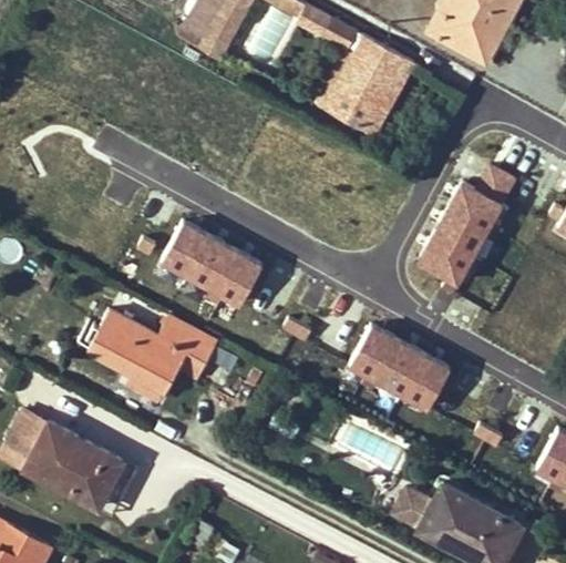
[(226,0),(201,50),(220,60),(250,0),(226,0)]
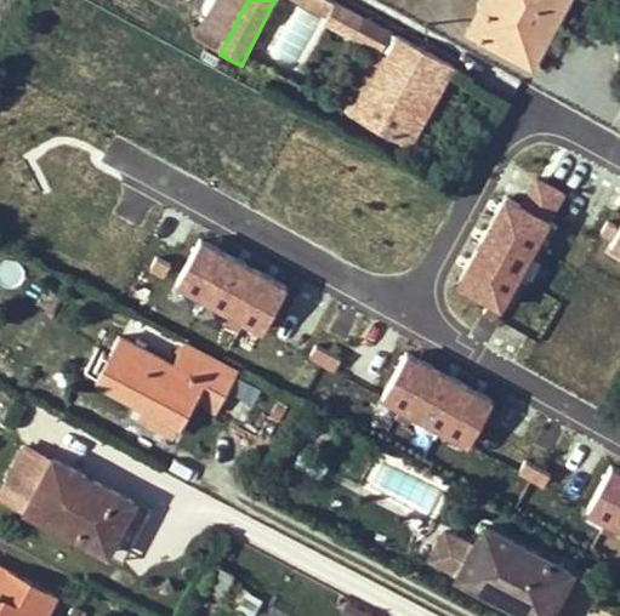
[(278,0),(390,57),(397,44),(313,0),(278,0)]
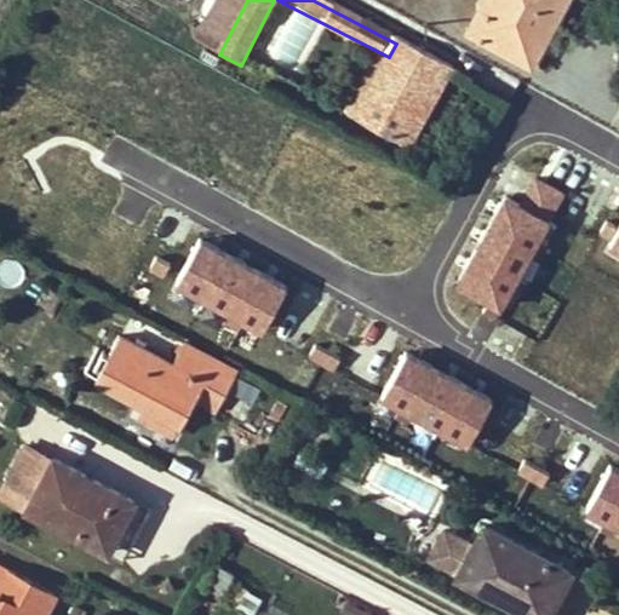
[(559,0),(491,0),(471,35),(525,64),(559,0)]
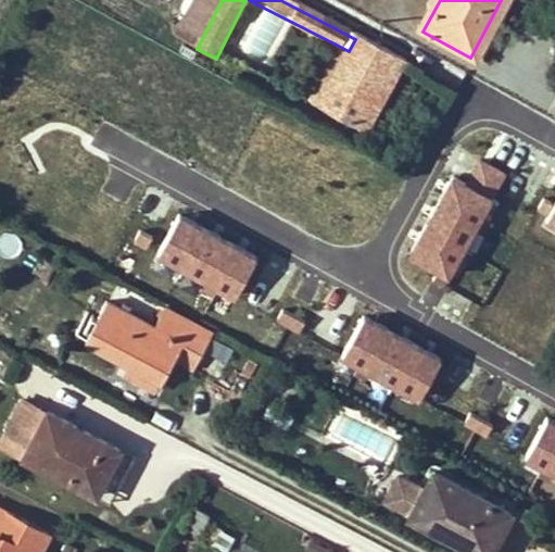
[(513,0),(501,0),(470,58),(479,62),(513,0)]
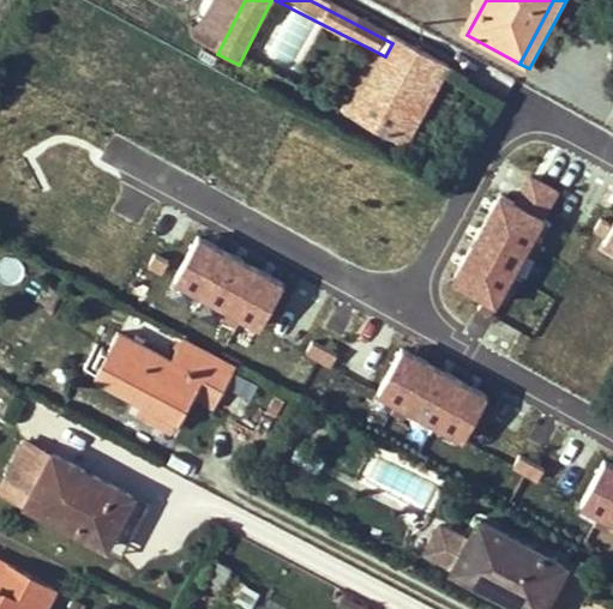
[(439,67),(392,43),(385,56),(354,119),(401,143),(439,67)]
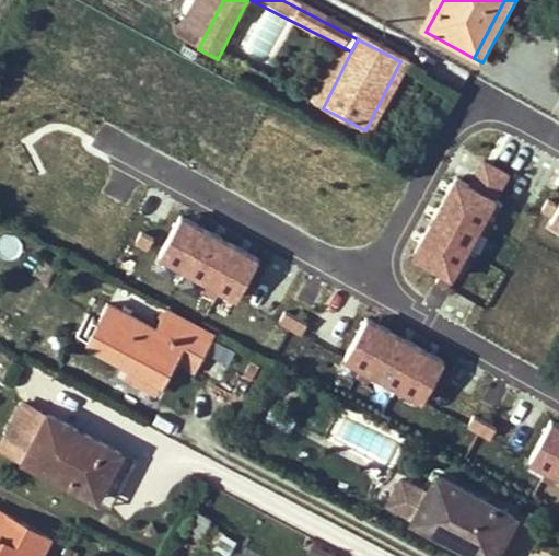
[(408,66),(400,61),(365,130),(374,135),(408,66)]
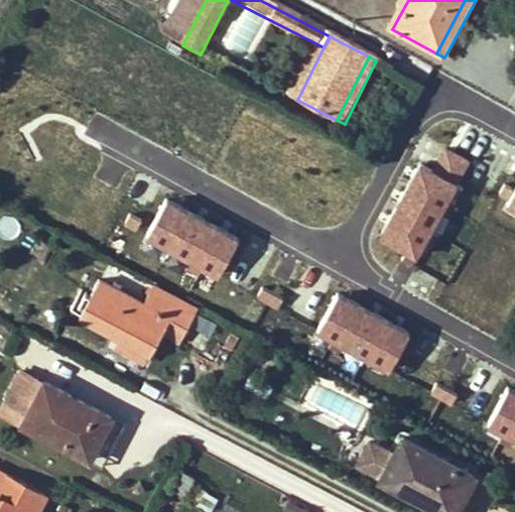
[(402,263),(411,268),(442,211),(452,216),(457,207),(447,202),(469,164),(446,152),(434,174),(421,166),(382,239),(408,253),(402,263)]
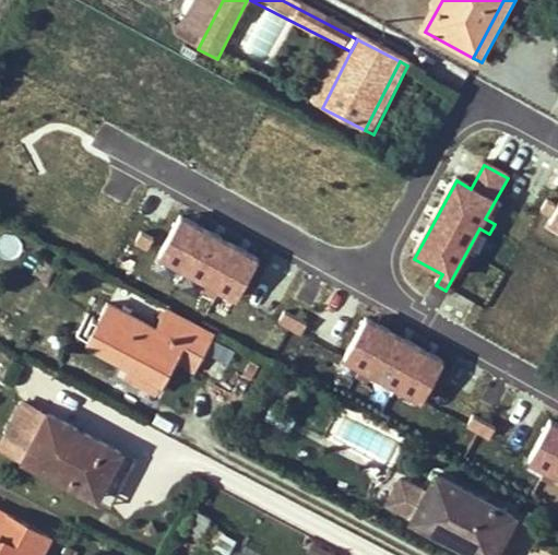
[(557,208),(548,203),(543,213),(554,219),(550,223),(557,226),(557,208)]
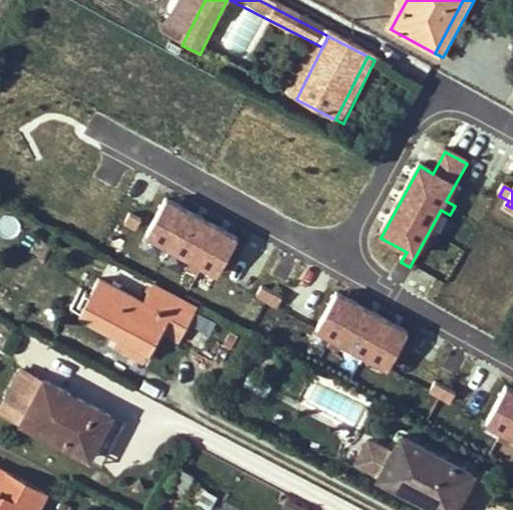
[(203,268),(218,277),(238,241),(167,203),(148,240),(193,263),(188,272),(198,277),(203,268)]
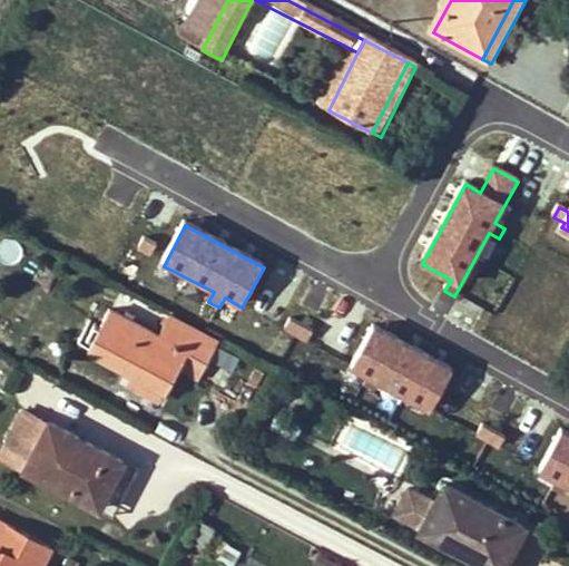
[(151,257),(157,247),(145,240),(139,250),(151,257)]
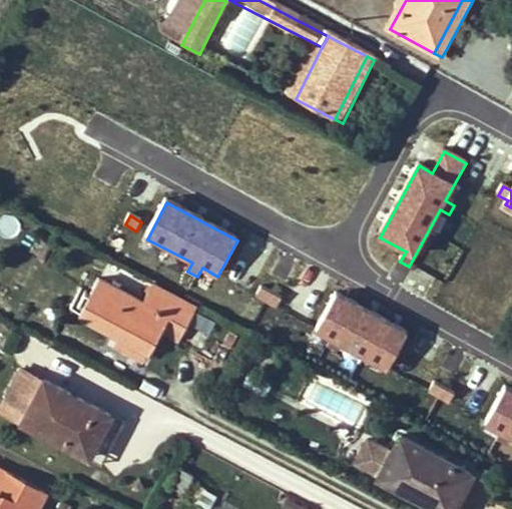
[(122,338),(149,353),(153,354),(164,333),(181,342),(199,310),(154,286),(143,302),(100,279),(92,295),(83,290),(72,308),(81,313),(80,316),(122,338)]
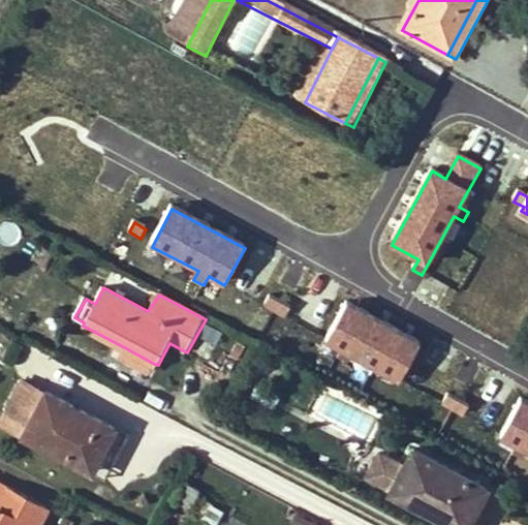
[(266,307),(287,318),(291,309),(270,298),(266,307)]
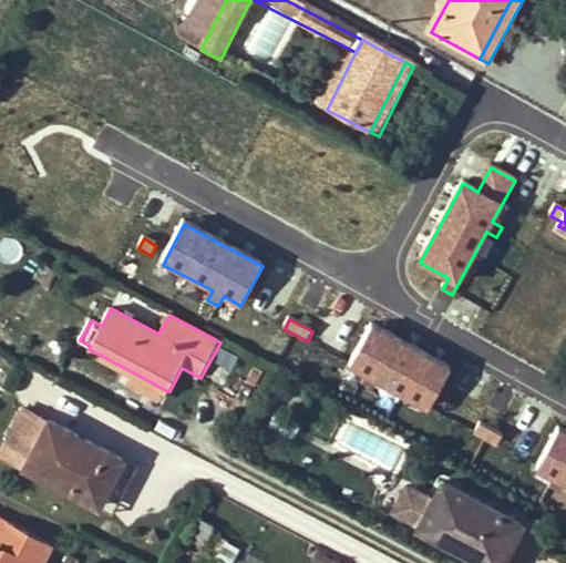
[(387,386),(430,409),(451,370),(372,327),(350,366),(377,380),(371,390),(381,396),(387,386)]
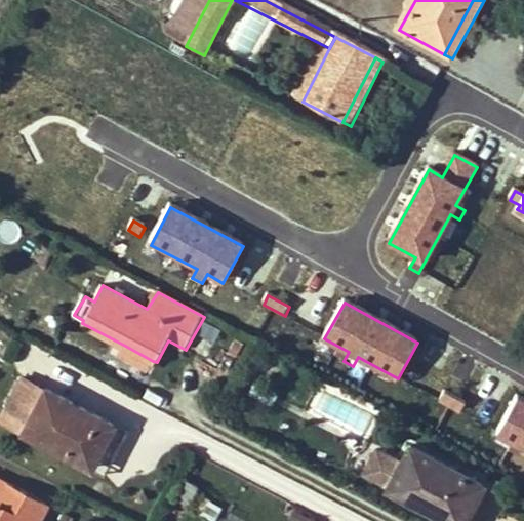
[(121,355),(148,369),(153,361),(125,346),(121,355)]
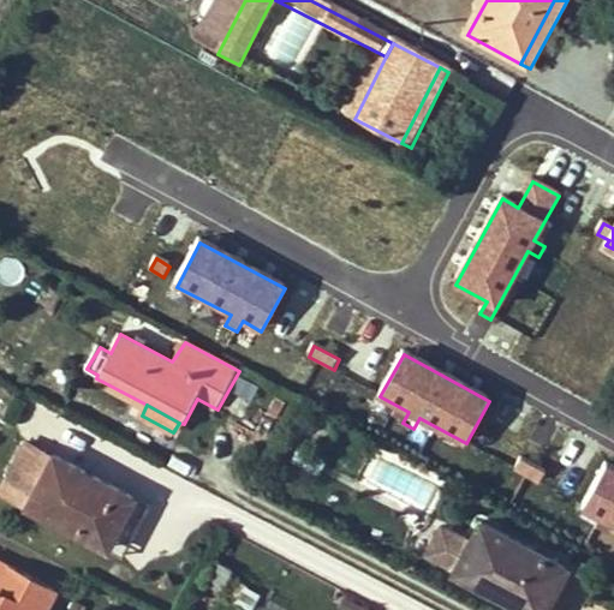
[(114,540),(136,500),(55,458),(54,459),(29,444),(3,494),(77,532),(83,524),(114,540)]
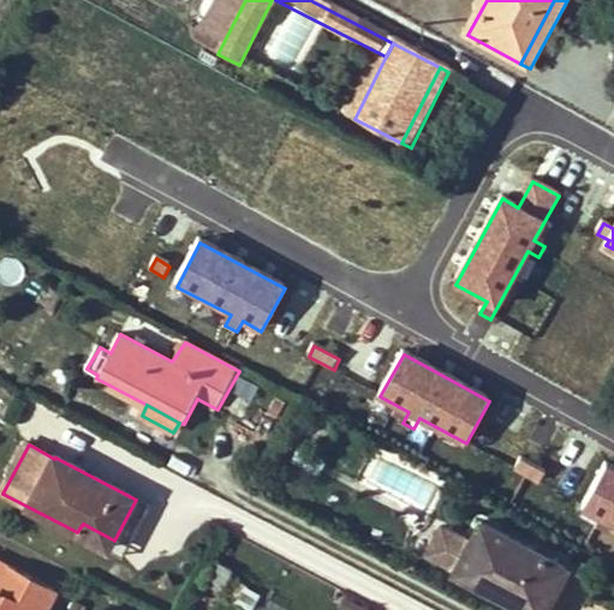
[(516,471),(541,484),(547,473),(522,460),(516,471)]
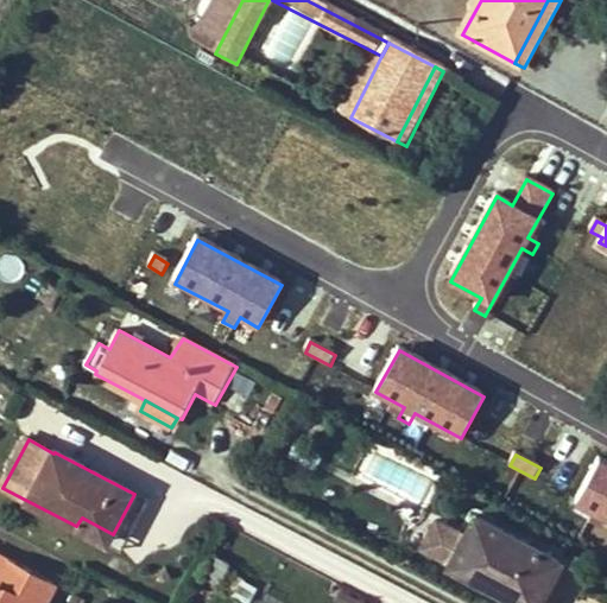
[(606,519),(606,463),(600,461),(576,502),(595,513),(589,522),(600,528),(606,519)]
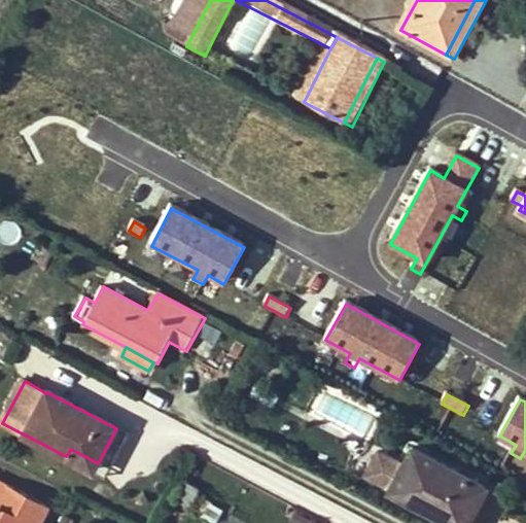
[(98,463),(71,449),(66,456),(94,471),(98,463)]
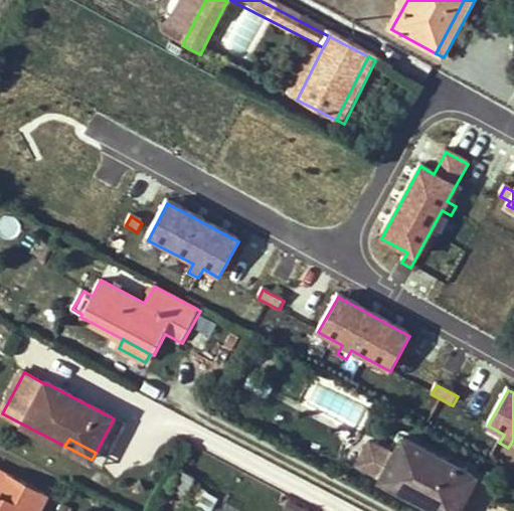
[(395,454),(389,452),(371,442),(361,458),(377,476),(381,481),(405,493),(408,487),(454,510),(459,510),(476,476),(403,439),(395,454)]
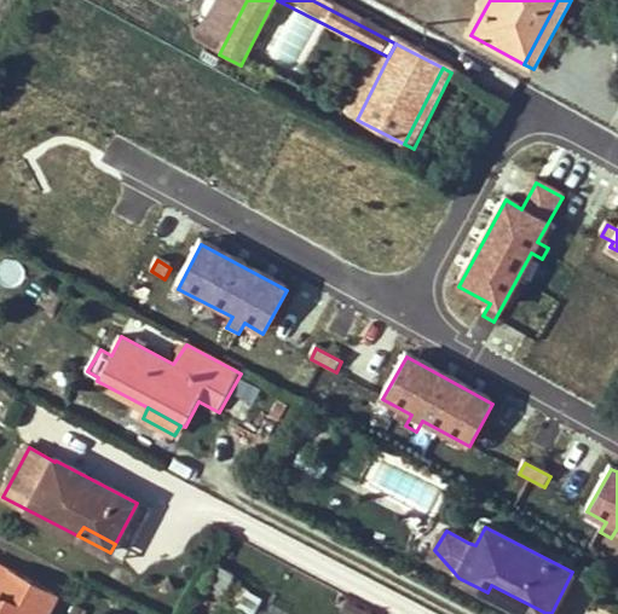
[(0,566),(0,613),(47,613),(57,597),(0,566)]
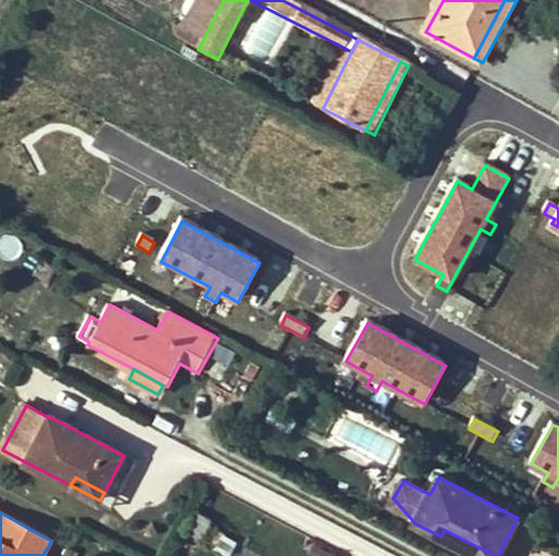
[(212,520),(199,513),(188,532),(202,540),(212,520)]
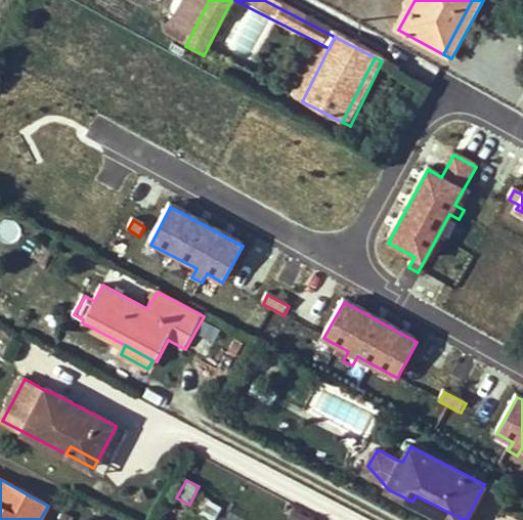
[(462,519),(416,495),(412,502),(446,519),(462,519)]
